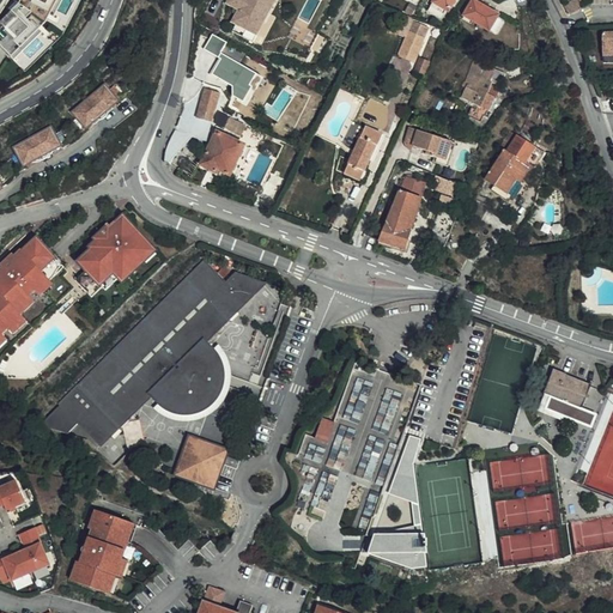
[(26,0),(22,10),(0,30),(0,53),(23,78),(56,47),(46,32),(49,25),(66,36),(84,0),(26,0)]
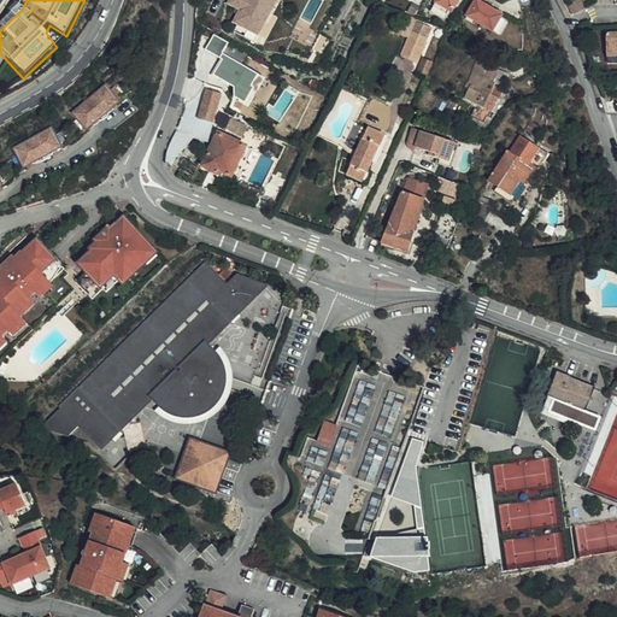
[(227,0),(225,3),(238,9),(231,22),(253,34),(265,12),(270,15),(277,0),(227,0)]
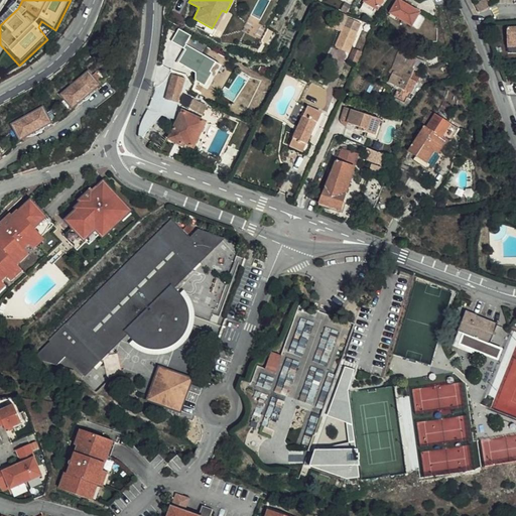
[(384,0),(366,0),(364,3),(378,11),(384,0)]
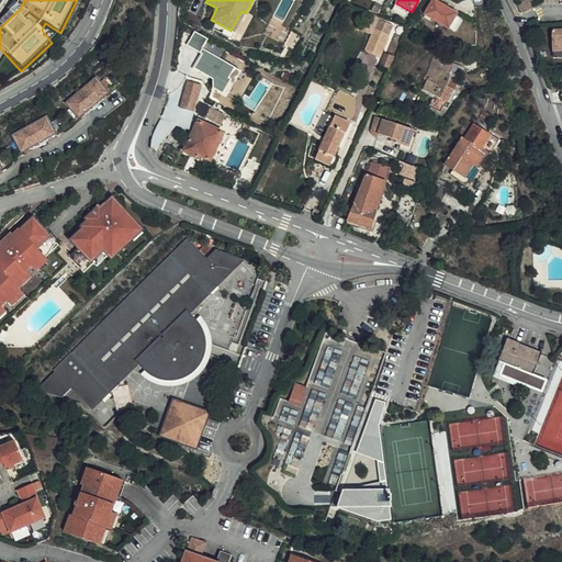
[(530,0),(524,0),(517,3),(521,10),(521,11),(534,7),(530,0)]
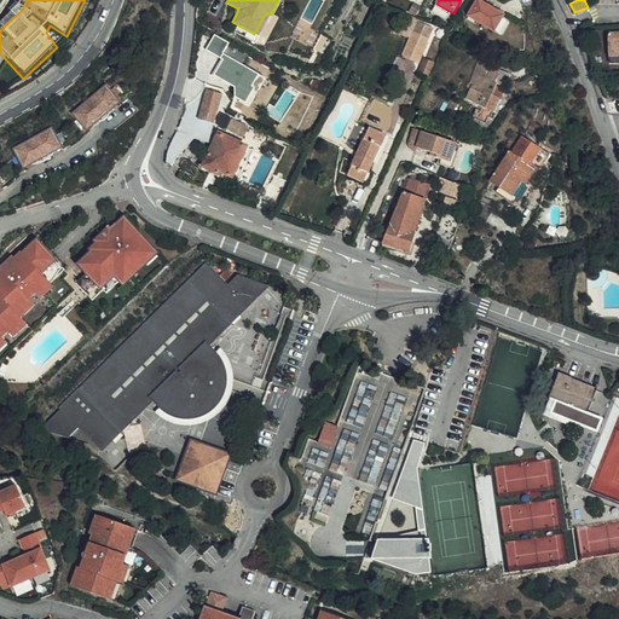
[(479,1),(469,17),(495,32),(504,16),(479,1)]
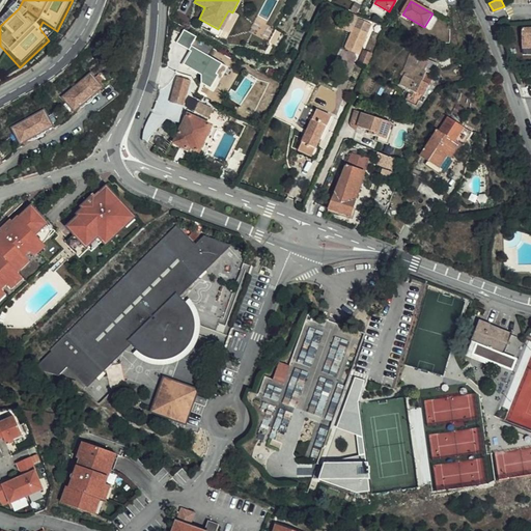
[(228,10),(218,29),(223,31),(232,12),(228,10)]
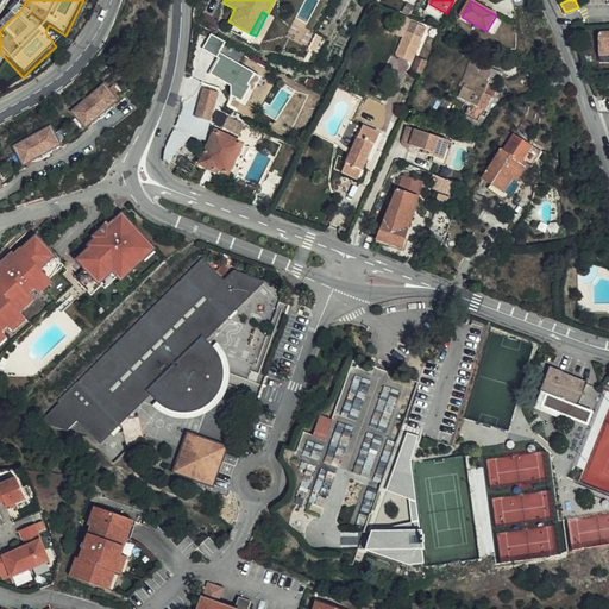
[(410,18),(396,12),(389,31),(403,37),(409,20),(410,18)]
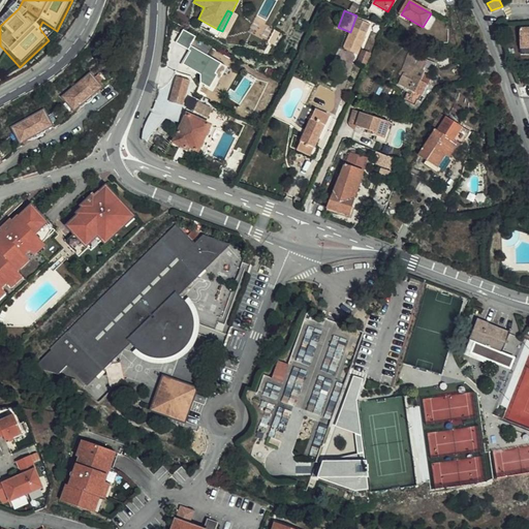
[(369,24),(355,18),(350,32),(344,48),(358,54),(369,24)]
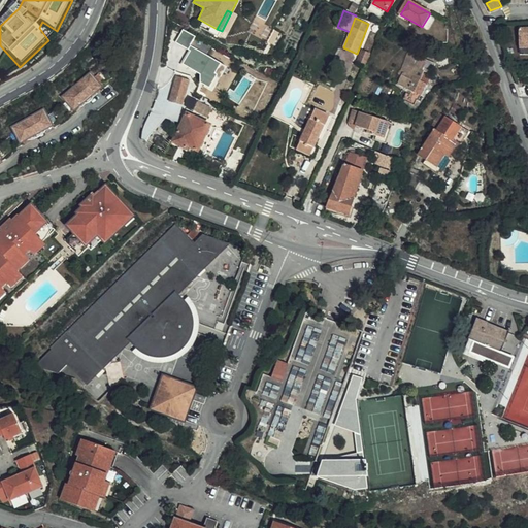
[(381,26),(373,23),(370,29),(378,32),(381,26)]
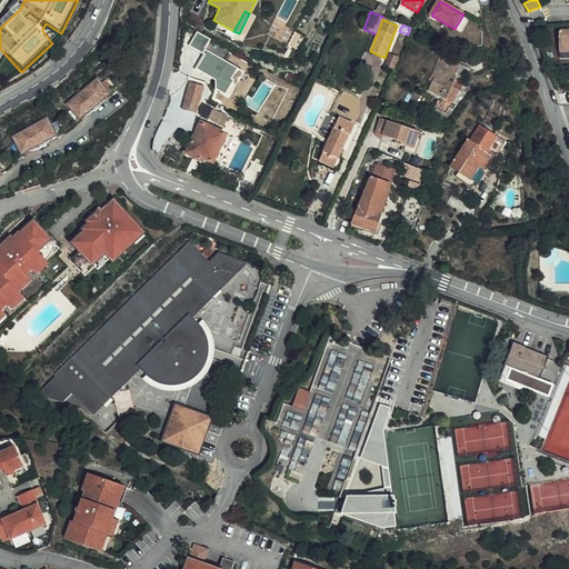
[(210,39),(196,31),(189,43),(203,53),(196,70),(216,80),(217,90),(229,97),(243,70),(206,49),(210,39)]
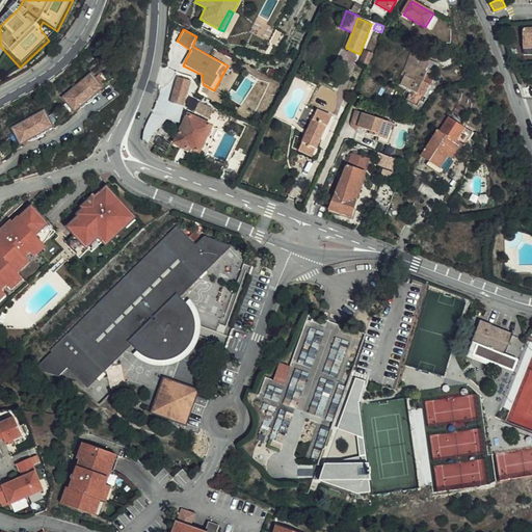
[(523,49),(531,49),(531,29),(523,29),(523,49)]
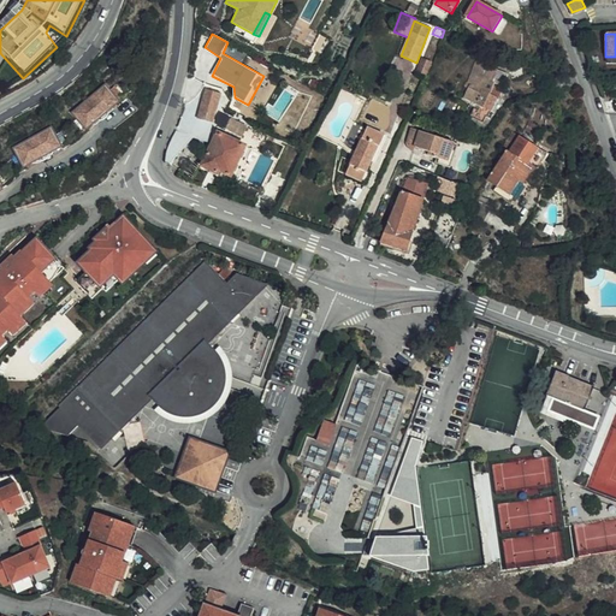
[(431,61),(421,59),(416,71),(426,75),(431,61)]
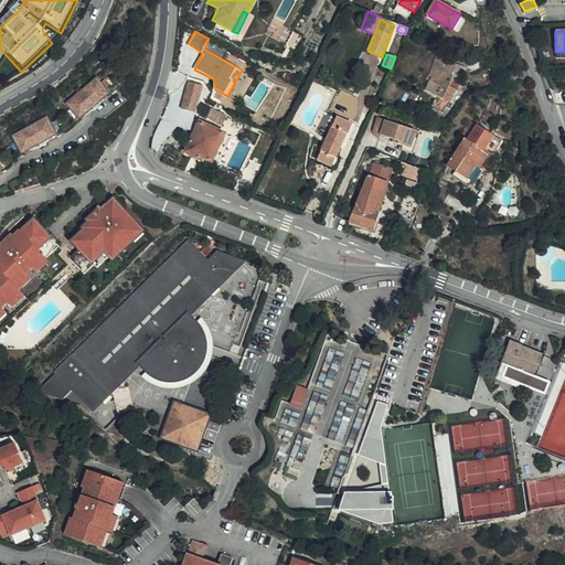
[(433,107),(445,112),(447,106),(449,107),(455,89),(457,89),(461,78),(437,70),(433,82),(440,85),(433,107)]
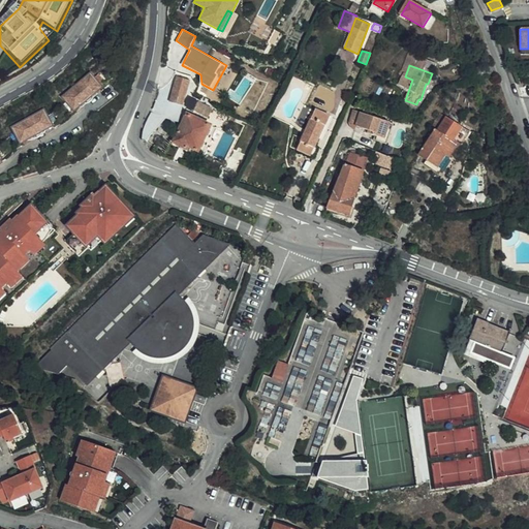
[(94,74),(67,96),(78,110),(104,87),(94,74)]
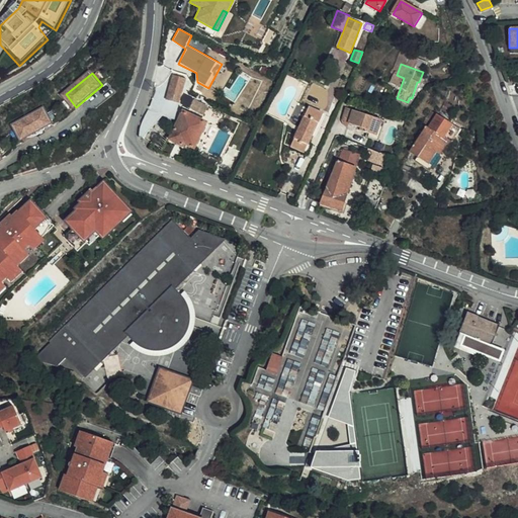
[(163,114),(149,110),(140,131),(141,139),(144,138),(164,115),(176,117),(186,83),(180,82),(181,78),(175,76),(174,76),(163,114)]
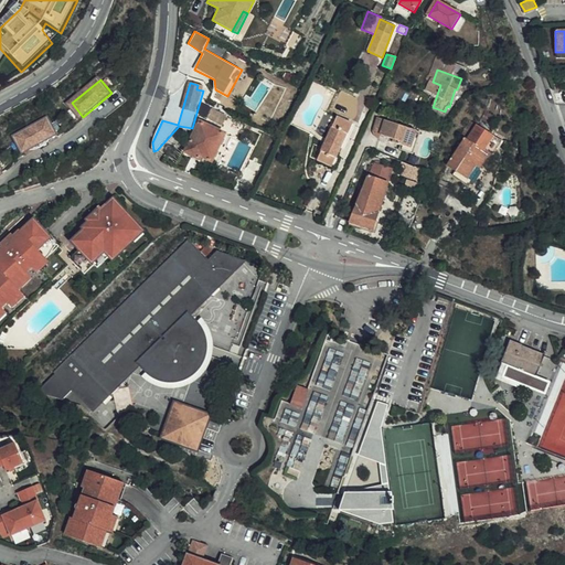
[(198,113),(208,116),(211,106),(201,103),(198,113)]
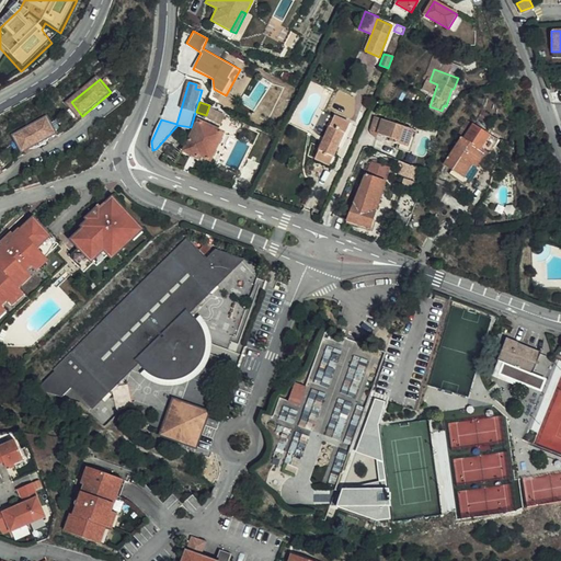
[(210,106),(206,117),(219,123),(224,113),(210,106)]
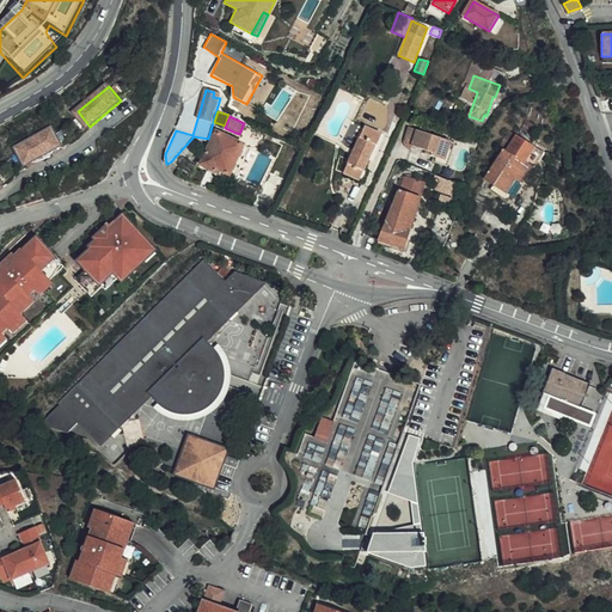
[(378,146),(384,134),(366,126),(355,150),(350,147),(348,151),(354,153),(346,171),(363,179),(367,170),(365,169),(377,145),(378,146)]
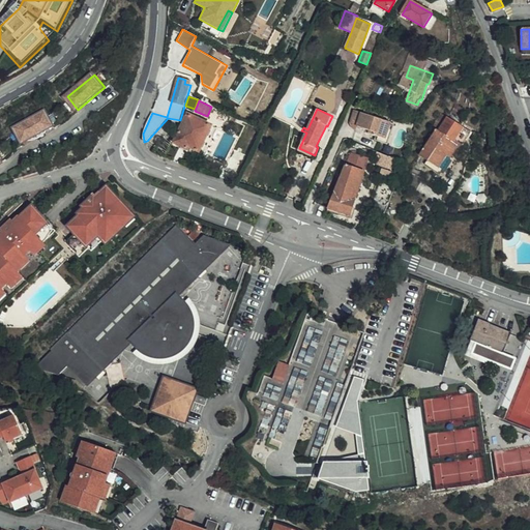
[(390,121),(354,110),(350,123),(350,125),(350,126),(351,128),(352,129),(356,130),(358,127),(371,131),(370,134),(377,136),(385,138),(390,122),(390,121)]
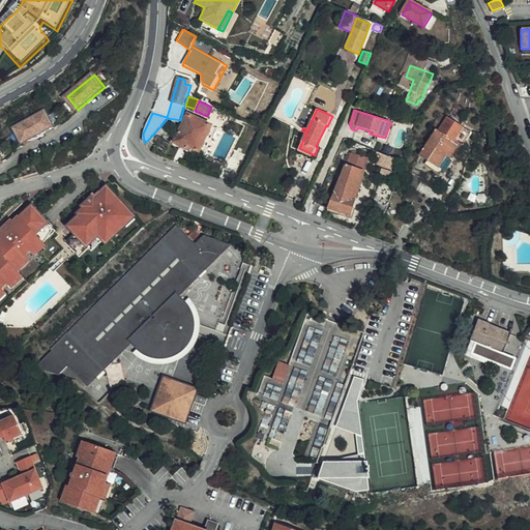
[(47,111),(17,126),(24,142),(55,126),(47,111)]
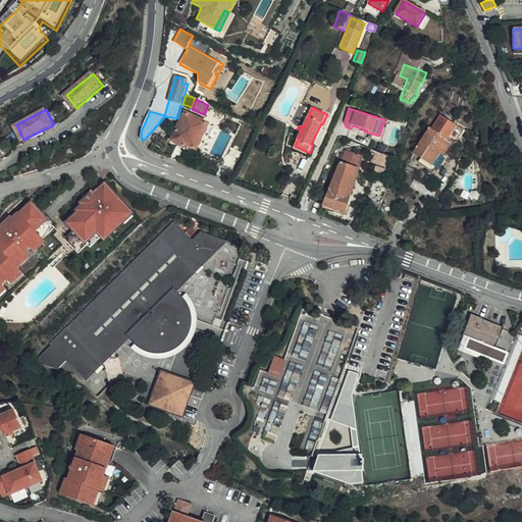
[(208,122),(181,111),(177,120),(180,121),(171,140),(186,146),(187,144),(196,148),(208,122)]
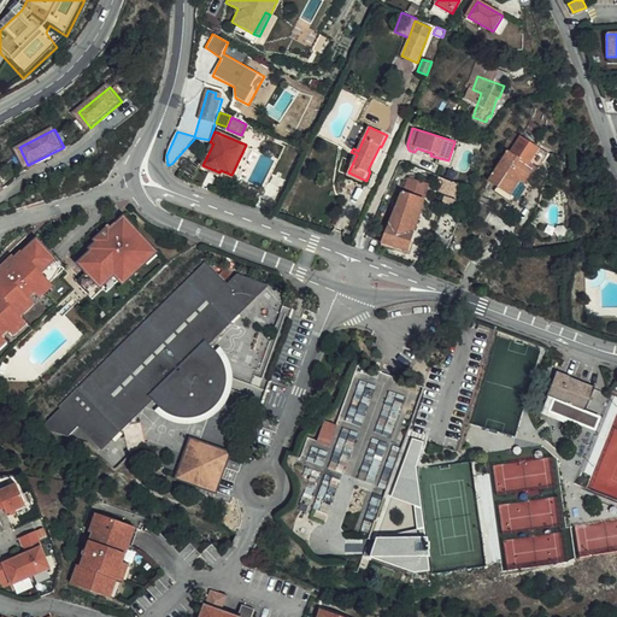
[(542,146),(538,144),(523,135),(519,141),(513,137),(507,147),(511,151),(492,181),(512,193),(522,178),(528,181),(535,171),(538,168),(532,163),(542,146)]
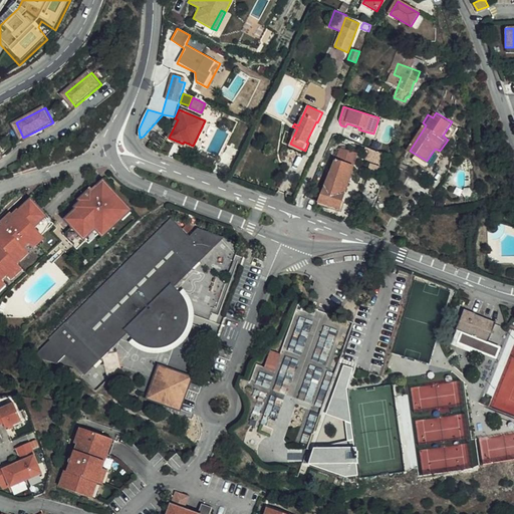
[(382,119),(378,118),(373,134),(365,132),(364,136),(376,140),(382,119)]
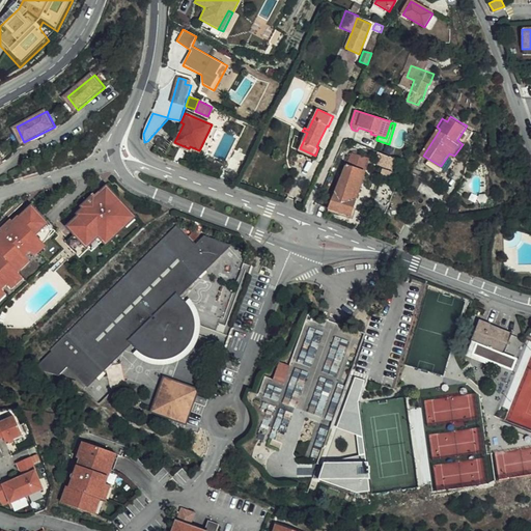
[(467,126),(457,140),(463,144),(464,141),(472,129),(467,126)]
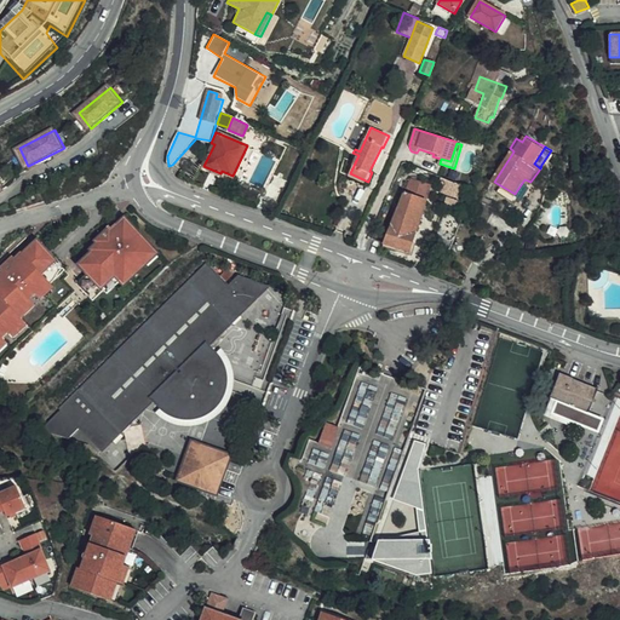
[(412,178),(409,183),(397,212),(383,247),(409,254),(430,190),(432,185),(412,178)]
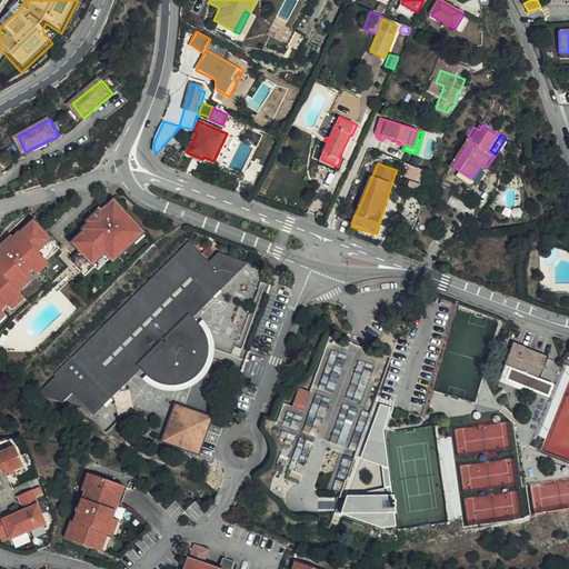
[(568,176),(568,175),(559,175),(557,177),(557,181),(558,185),(560,187),(566,187),(568,186),(568,182),(568,176)]
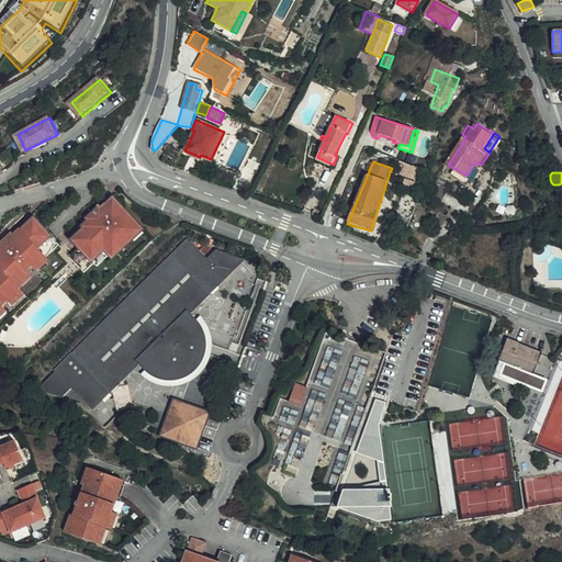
[(445,189),(447,186),(448,181),(439,178),(436,184),(445,189)]
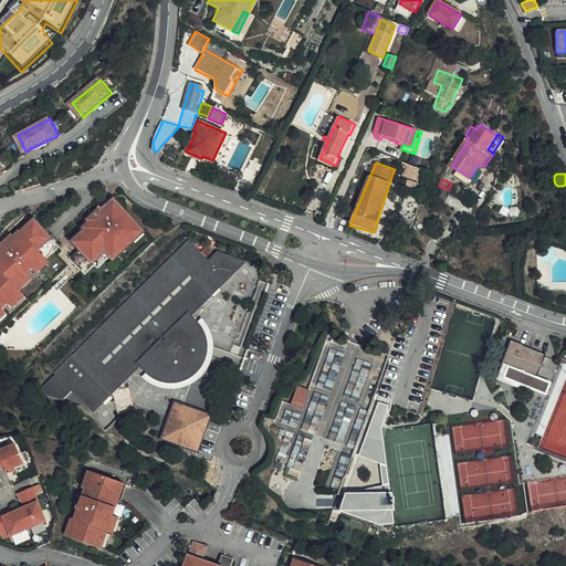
[(452,188),(450,187),(448,190),(439,186),(433,198),(446,203),(452,188)]
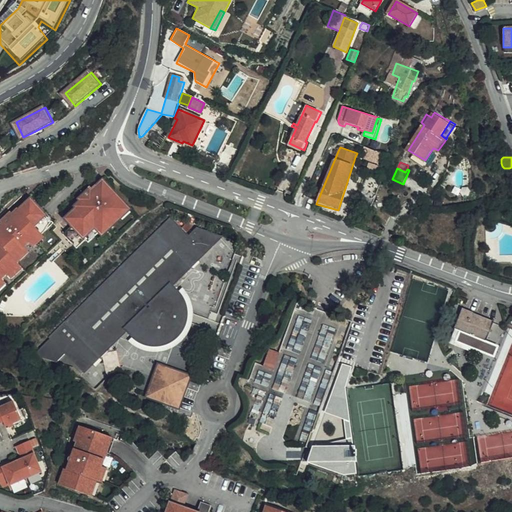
[(116,214),(126,205),(104,181),(92,191),(91,189),(85,194),(87,197),(82,201),(76,206),(78,208),(67,218),(73,225),(64,233),(73,243),(82,235),(84,237),(96,227),(99,230),(108,221),(116,214)]
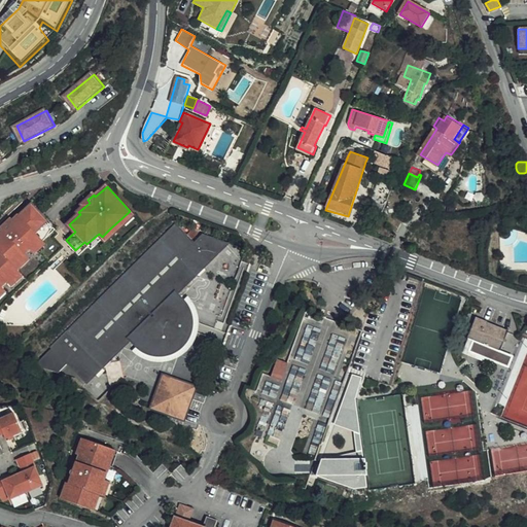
[(0,289),(2,287),(8,281),(20,271),(14,266),(27,254),(32,250),(43,239),(40,236),(51,225),(40,214),(32,205),(21,216),(20,214),(13,219),(8,224),(6,222),(1,229),(2,230),(0,232),(0,289)]
